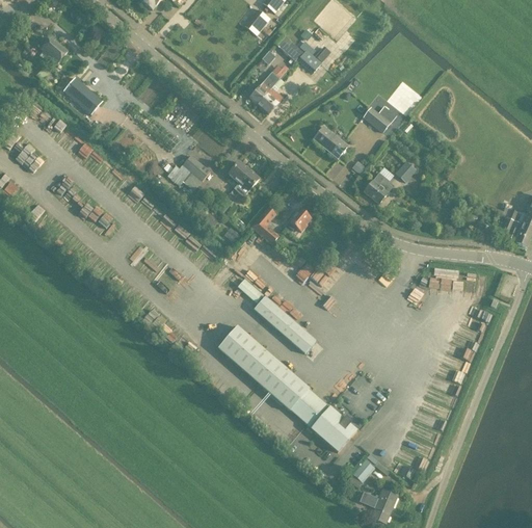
[(152,8),(159,0),(142,0),(152,8)]
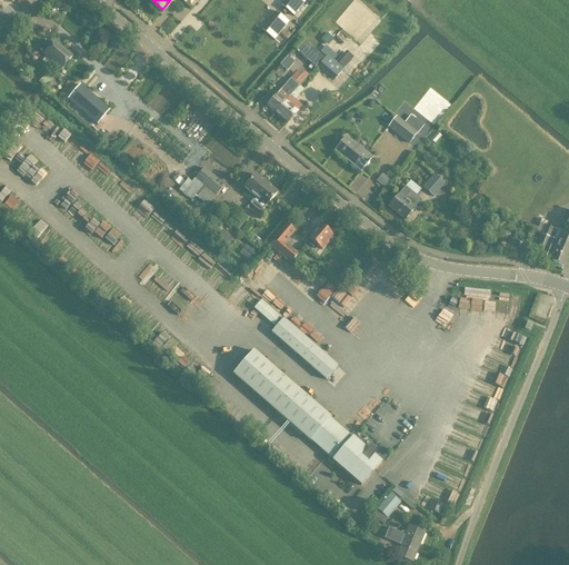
[(282,0),(281,2),(293,12),(303,0),(282,0)]
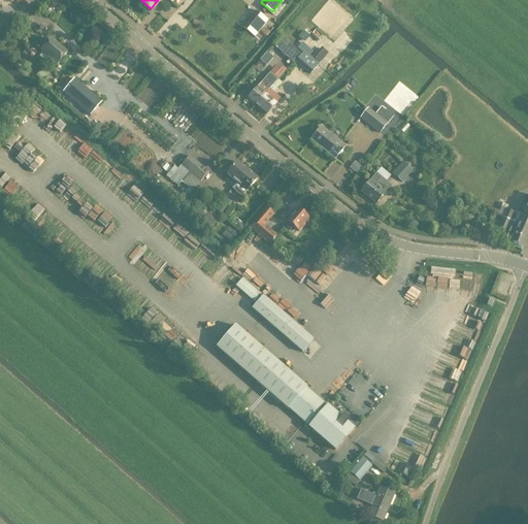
[(257,6),(268,17),(272,11),(260,1),(257,6)]
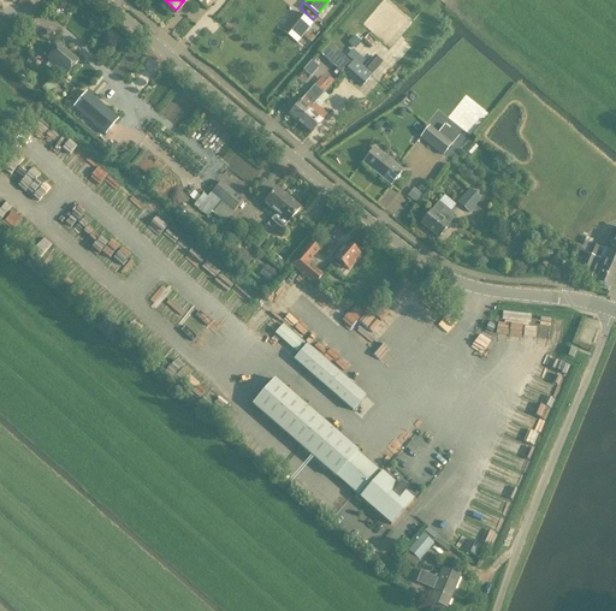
[(298,9),(283,29),(297,40),(298,39),(303,33),(313,21),(298,9)]
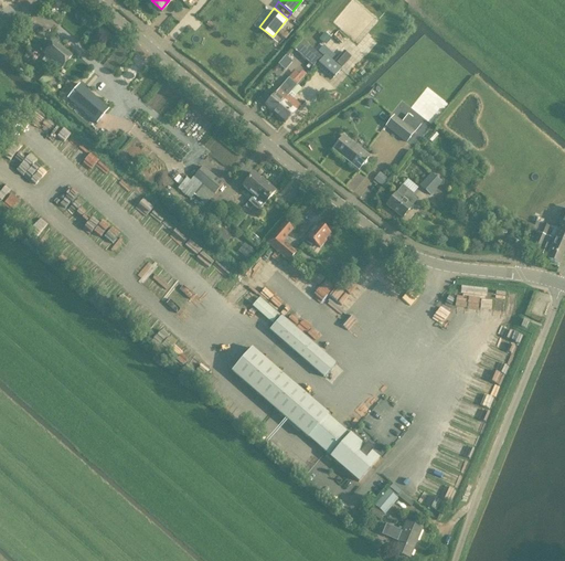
[(16,27),(0,12),(0,27),(9,34),(16,27)]
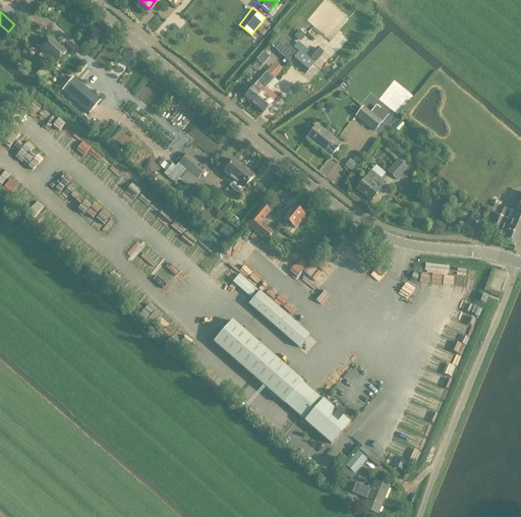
[(256,27),(252,33),(256,37),(261,32),(256,27)]
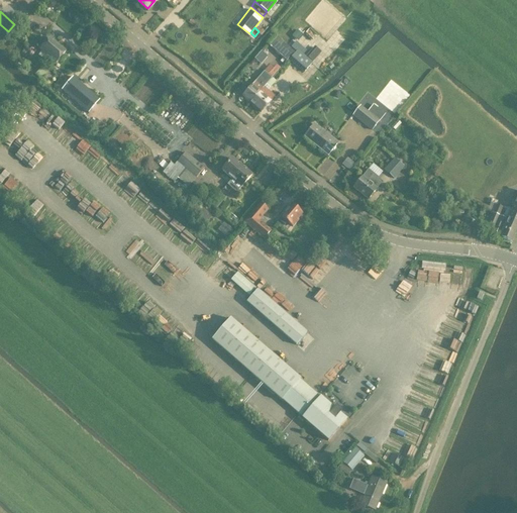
[(310,33),(305,38),(308,42),(313,37),(310,33)]
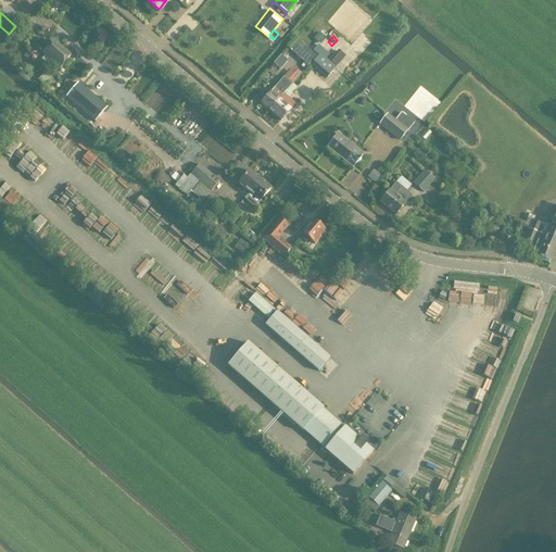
[(53,37),(43,49),(45,51),(43,52),(50,58),(51,55),(60,64),(71,52),(53,37)]
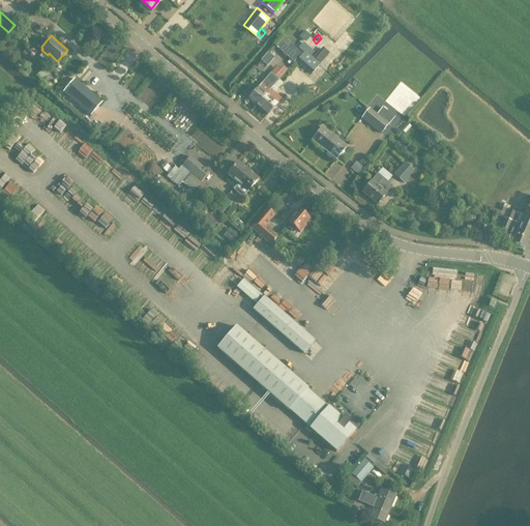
[(291,40),(283,50),(293,59),(301,50),(291,40)]
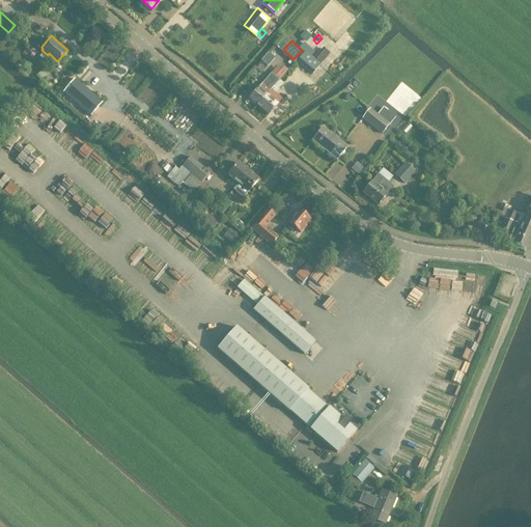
[(310,45),(298,58),(312,72),(320,61),(314,56),(311,53),(314,49),(310,45)]
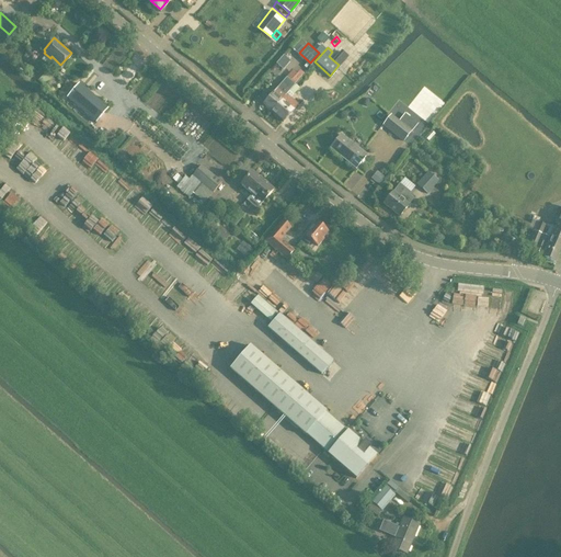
[(342,48),(332,59),(339,65),(348,54),(342,48)]
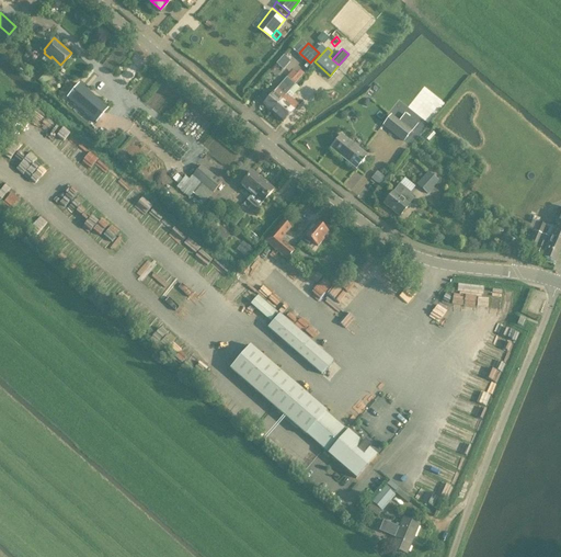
[(284,50),(276,59),(283,65),(290,56),(284,50)]
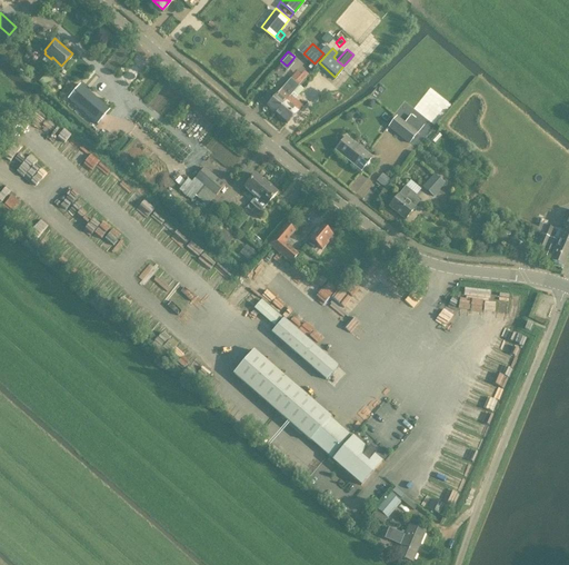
[(46,85),(55,75),(47,68),(39,78),(46,85)]
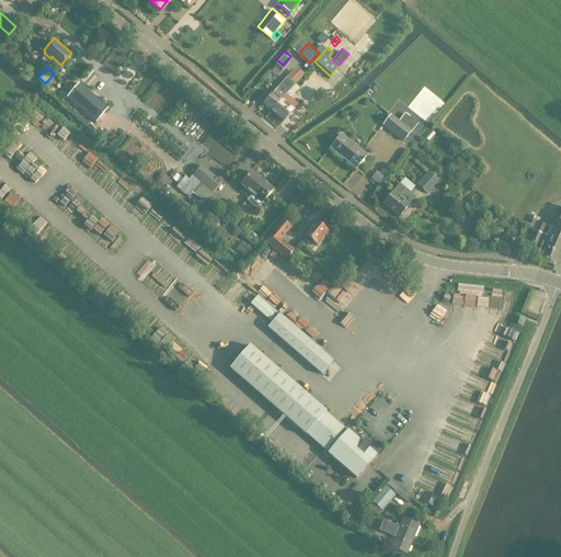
[(288,72),(278,83),(263,101),(272,109),(286,91),(304,70),(300,67),(296,71),(295,69),(290,74),(288,72)]
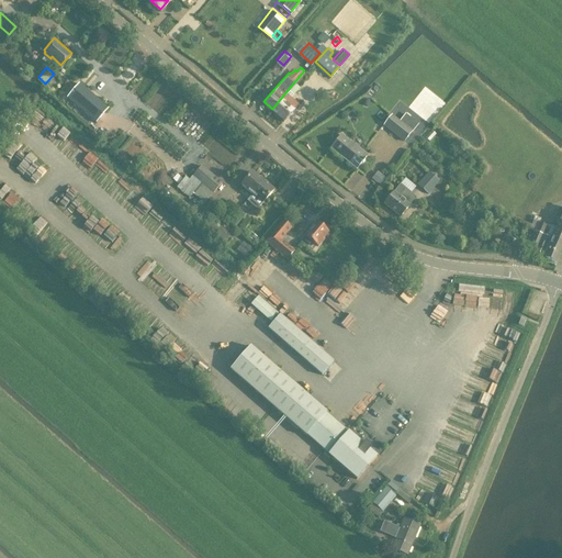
[(79,80),(67,95),(97,120),(109,105),(79,80)]
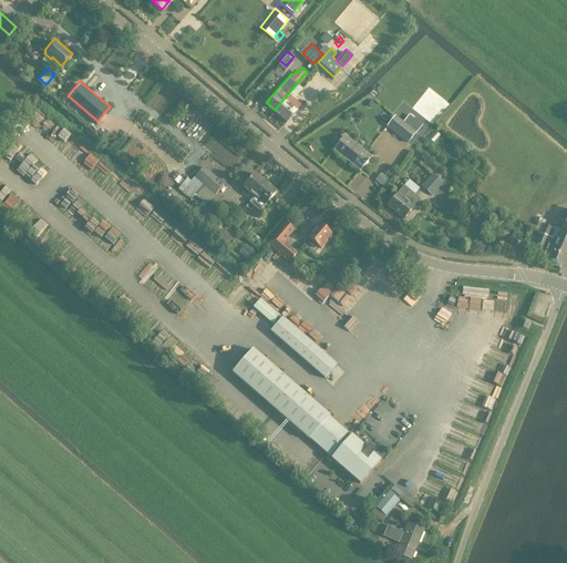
[(301,102),(289,92),(275,110),(287,120),(301,102)]
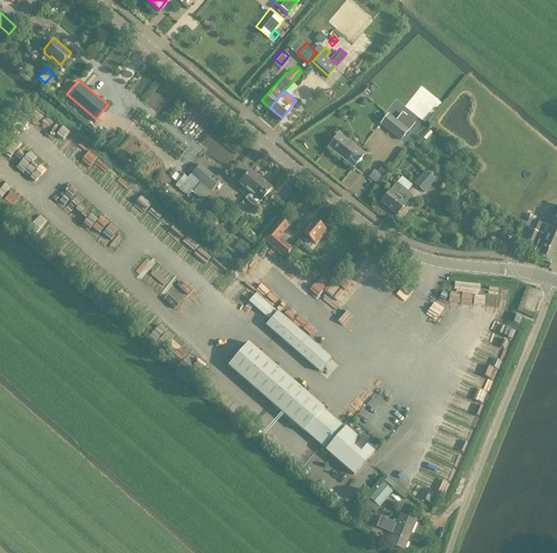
[(387,111),(380,121),(386,125),(400,136),(407,126),(396,118),(394,115),(387,111)]
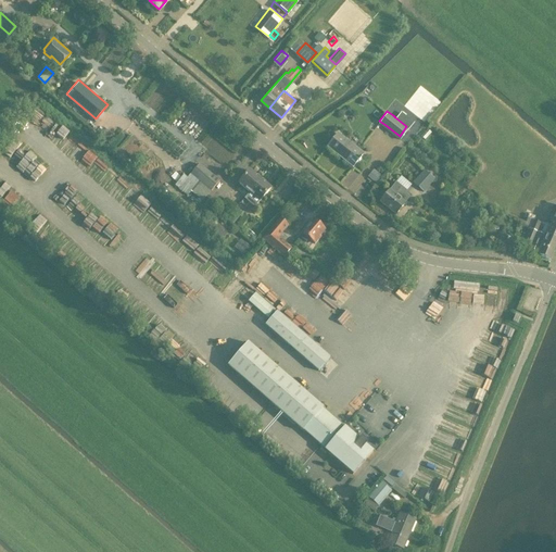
[(353,164),(363,151),(338,130),(328,143),(353,164)]
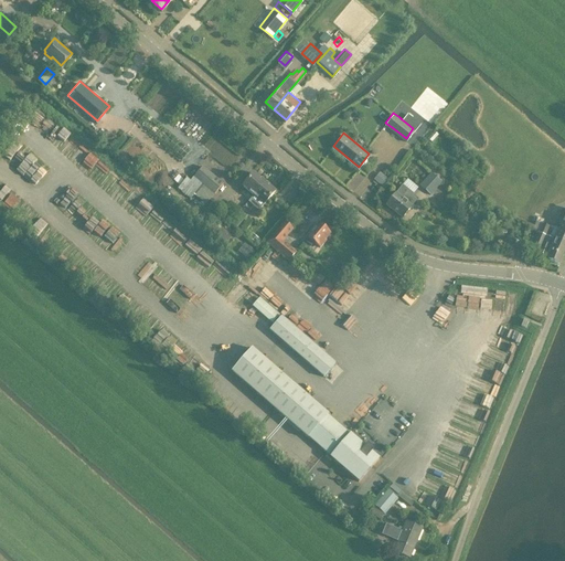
[(88,166),(94,157),(85,152),(81,161),(88,166)]
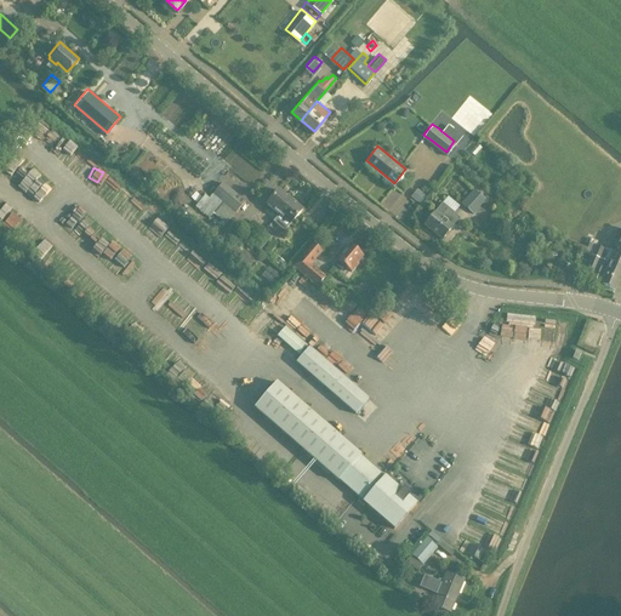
[(226,221),(235,210),(245,199),(222,180),(214,190),(222,198),(212,210),(226,221)]
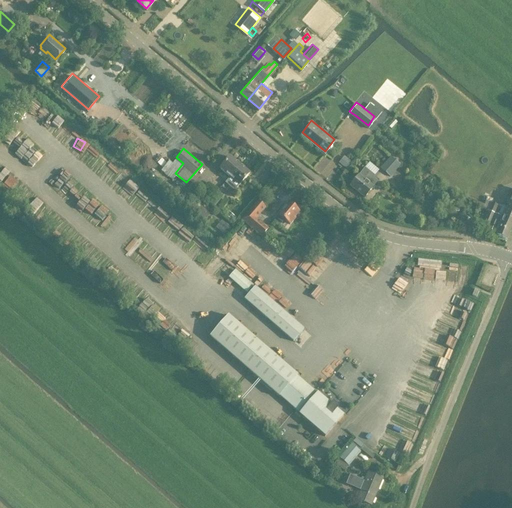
[(390,173),(400,161),(391,153),(380,165),(390,173)]
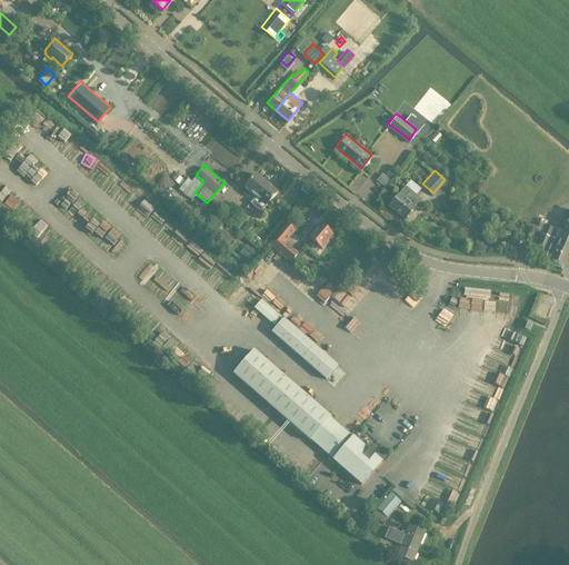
[(256,194),(267,180),(256,171),(245,185),(256,194)]
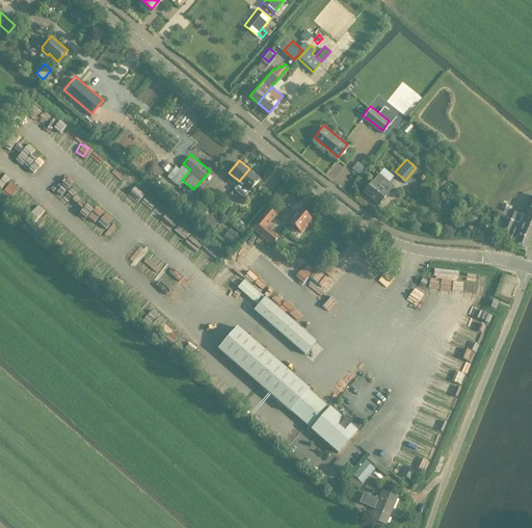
[(248,189),(259,177),(249,168),(239,181),(248,189)]
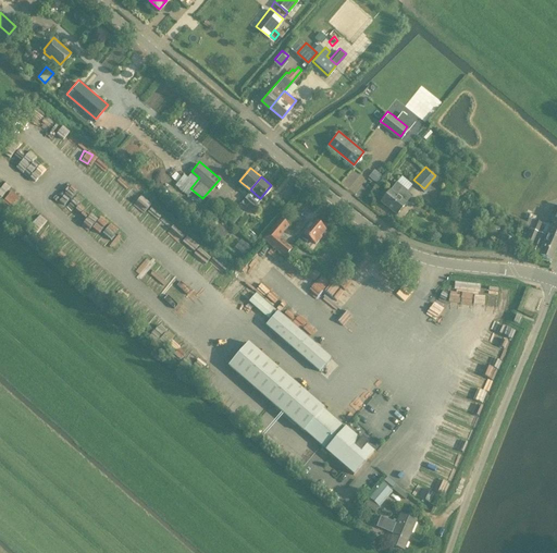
[(390,187),(381,198),(397,211),(406,199),(410,194),(405,189),(407,187),(396,179),(391,187),(390,187)]
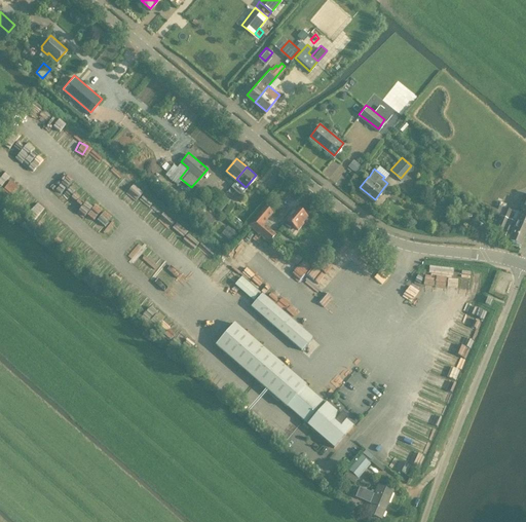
[(420,192),(426,185),(420,180),(414,188),(420,192)]
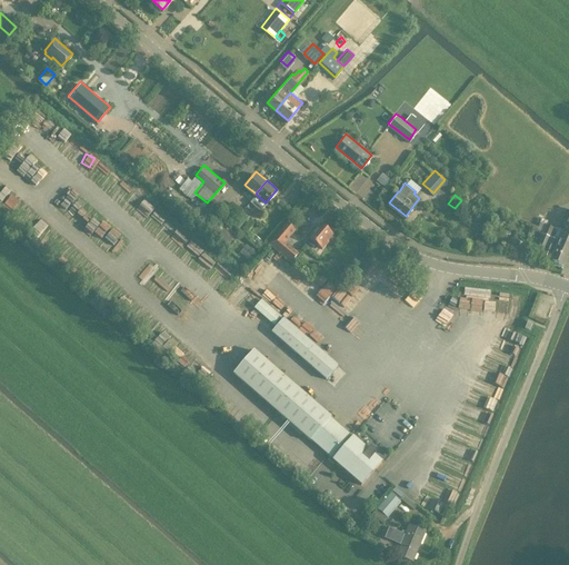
[(95,206),(79,222),(93,235),(101,227),(93,220),(101,212),(95,206)]
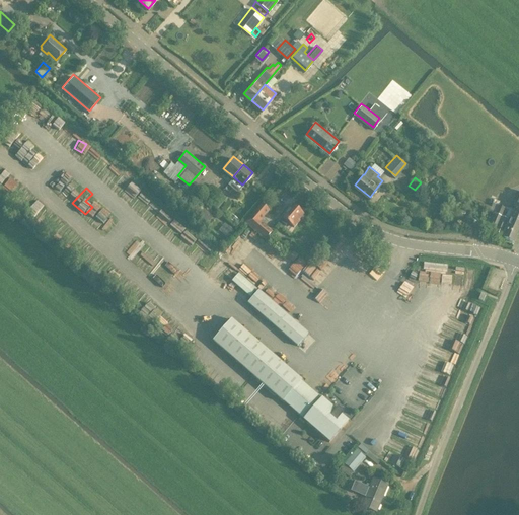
[(216,198),(221,192),(216,188),(211,194),(216,198)]
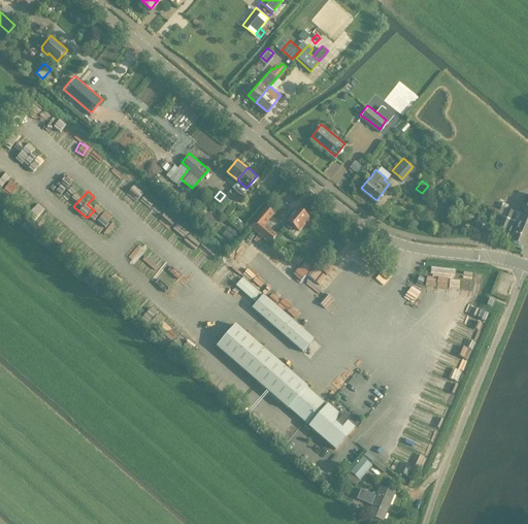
[(229,197),(225,195),(220,201),(216,205),(221,209),(225,205),(224,204),(229,197)]
